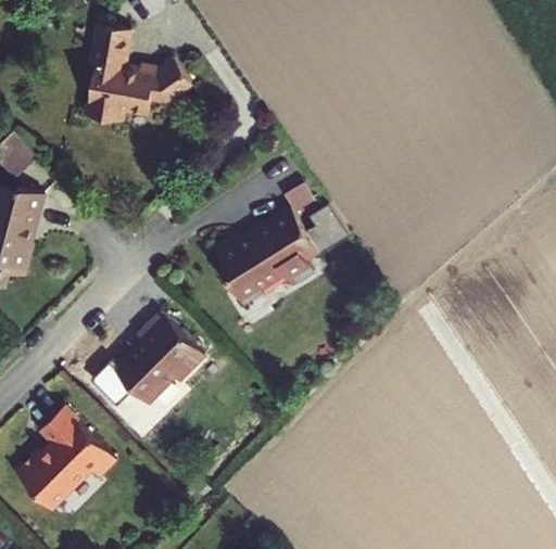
[(133,32),(100,26),(93,67),(97,67),(87,116),(121,123),(123,111),(148,115),(150,100),(164,103),(190,85),(174,61),(158,71),(141,67),(140,73),(125,69),(126,64),(133,32)]
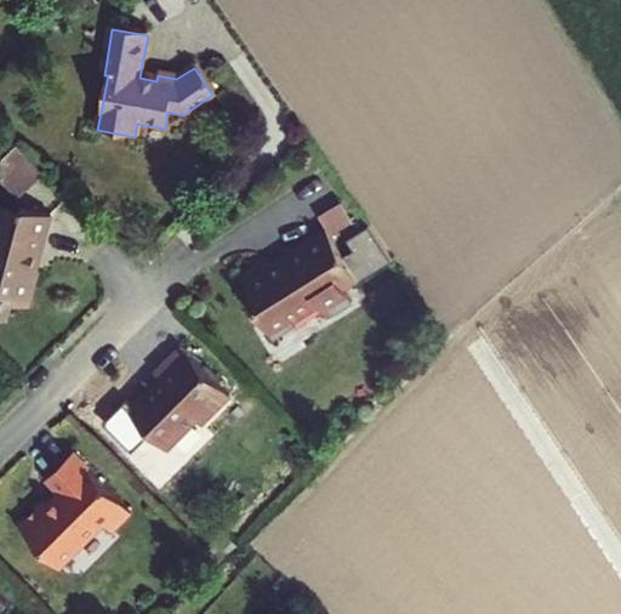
[(324,234),(329,242),(352,228),(340,206),(315,221),(324,234)]
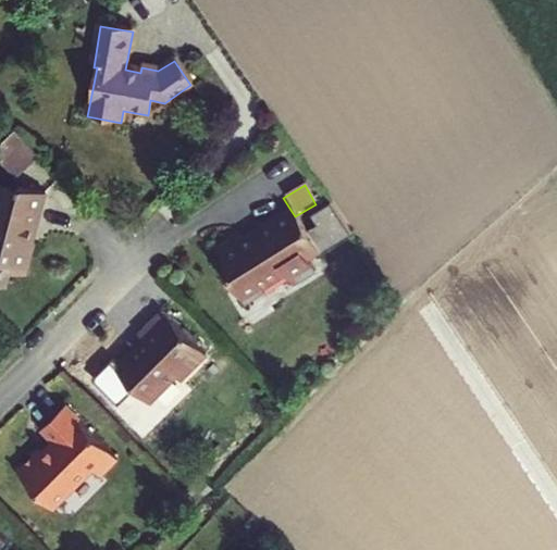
[(16,192),(0,187),(0,269),(26,277),(34,245),(31,244),(26,242),(31,225),(35,226),(45,194),(19,187),(16,192)]
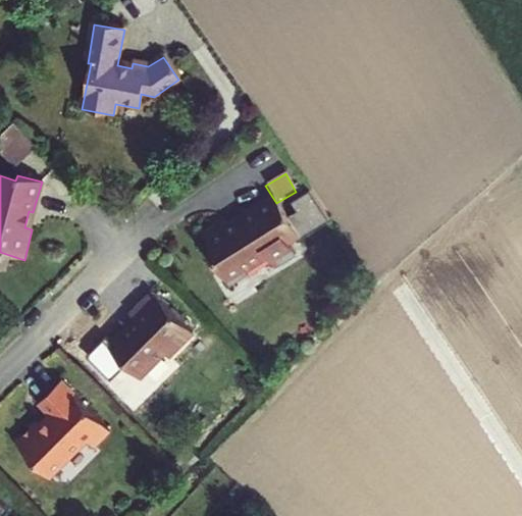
[(226,229),(223,225),(221,222),(200,236),(214,261),(211,263),(227,290),(246,278),(243,273),(266,259),(273,271),(295,258),(288,247),(327,222),(308,194),(290,205),(295,214),(286,219),(276,203),(272,197),(243,214),(246,218),(226,229)]
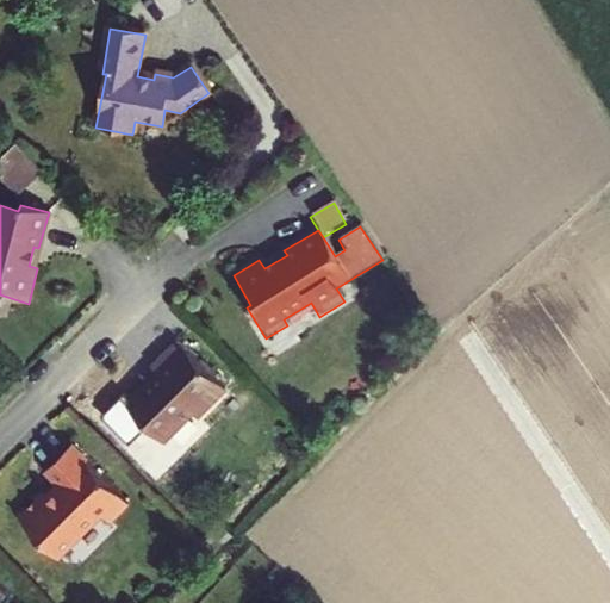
[(29,266),(33,267),(38,248),(33,247),(29,266)]
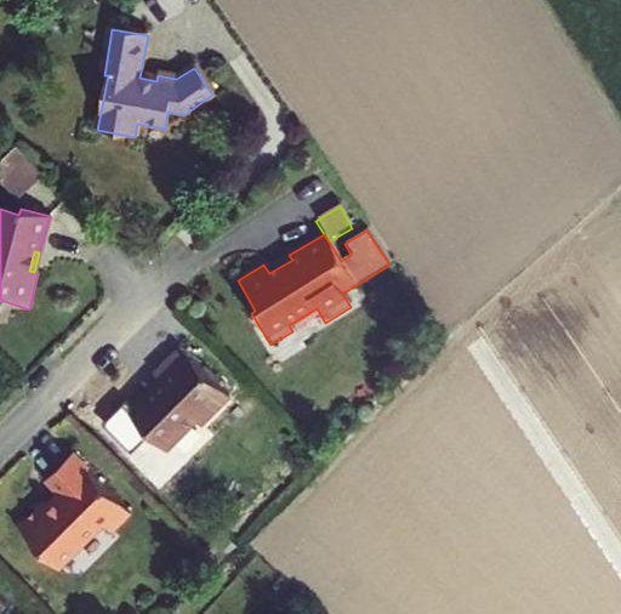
[(289,255),(266,268),(269,273),(292,260),(289,255)]
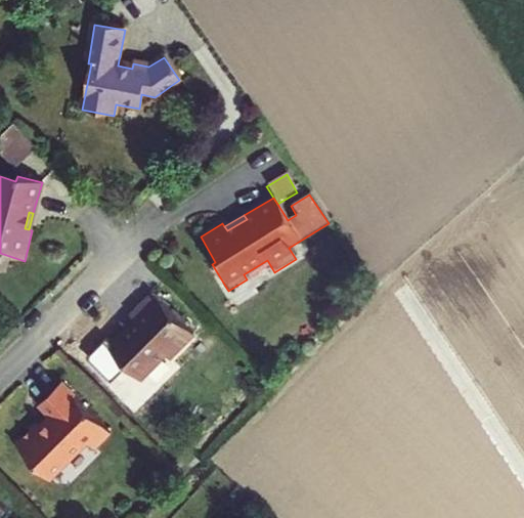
[(134,324),(107,350),(139,382),(164,357),(169,361),(193,337),(151,295),(129,317),(134,324)]
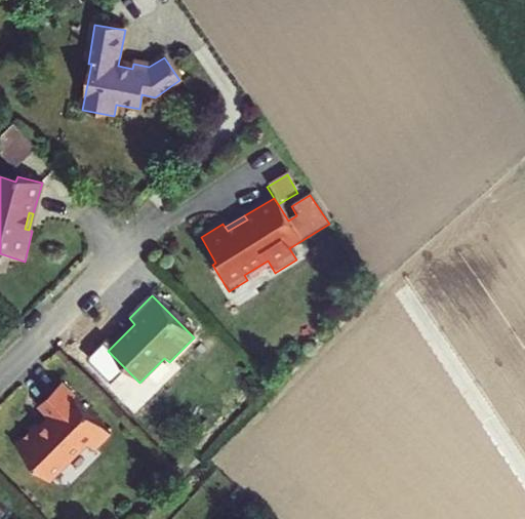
[(92,453),(110,437),(61,387),(38,408),(51,422),(40,433),(35,428),(14,448),(48,483),(85,446),(92,453)]
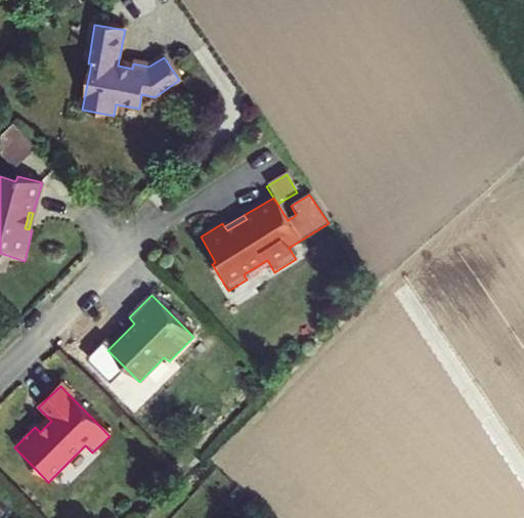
[(6,517),(8,515),(0,506),(0,517),(6,517)]
